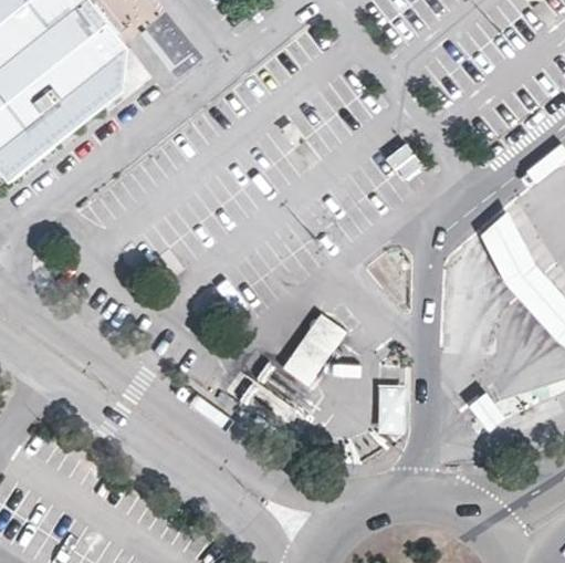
[(123,90),(126,48),(87,0),(0,0),(0,174),(6,181),(123,90)]
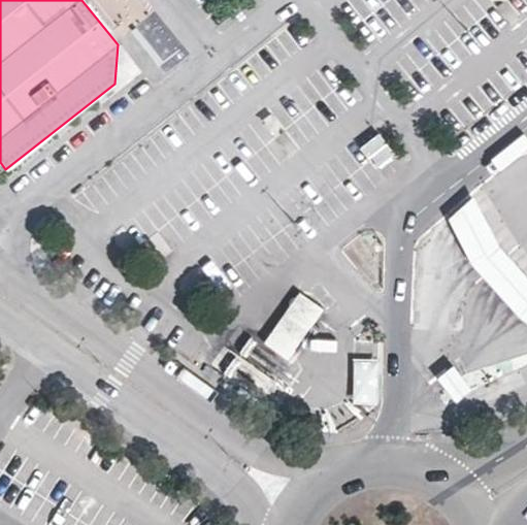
[(499,250),(493,236),(473,197),(445,224),(462,258),(471,275),(493,300),(509,318),(526,328),(526,280),(523,275),(499,250)]
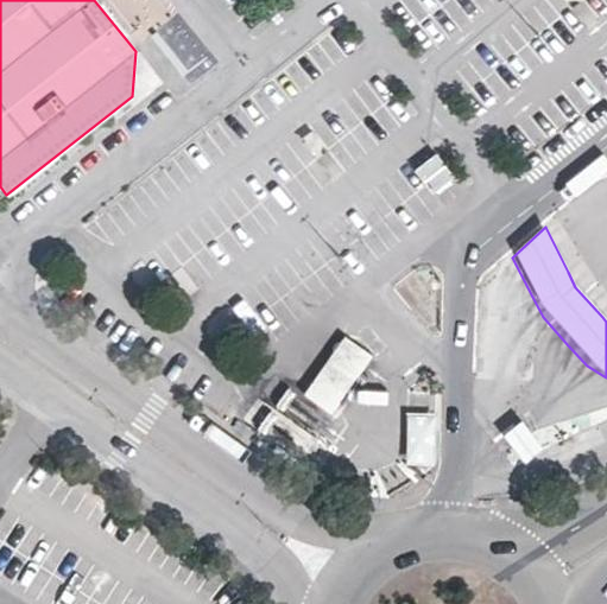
[(372,354),(343,335),(317,374),(303,395),(332,414),(347,392),(372,354)]
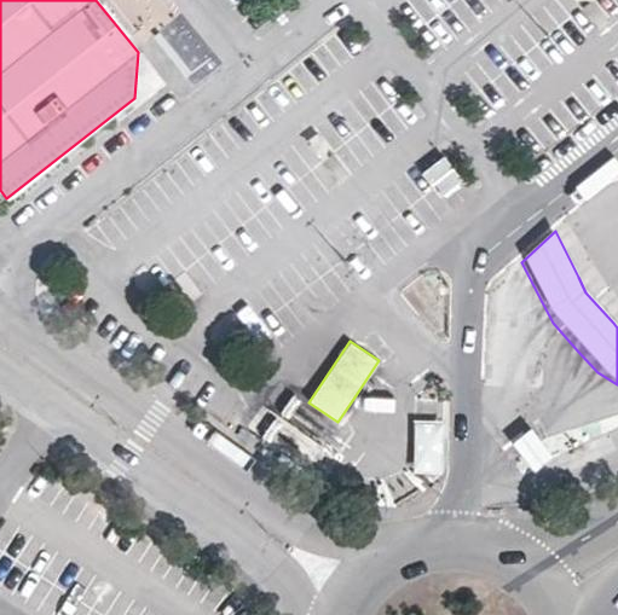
[(301,401),(293,394),(277,413),(286,421),(301,401)]
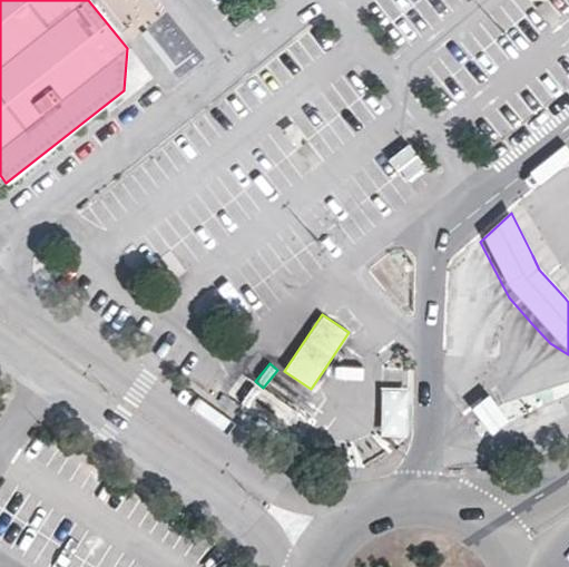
[(379,436),(406,437),(409,387),(381,387),(379,436)]
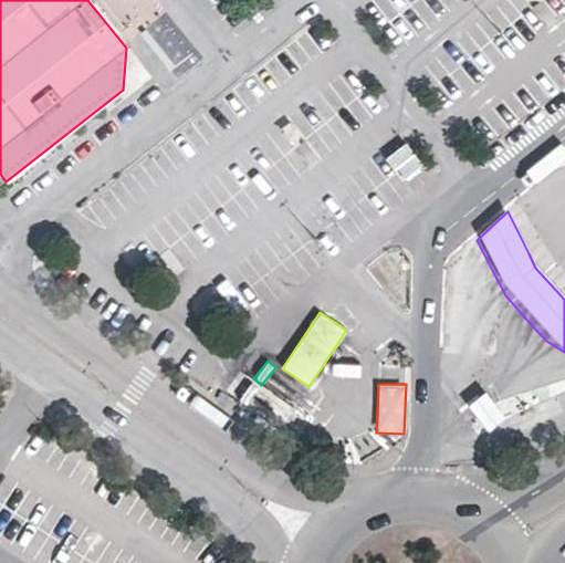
[(268,398),(260,392),(246,409),(253,415),(268,398)]
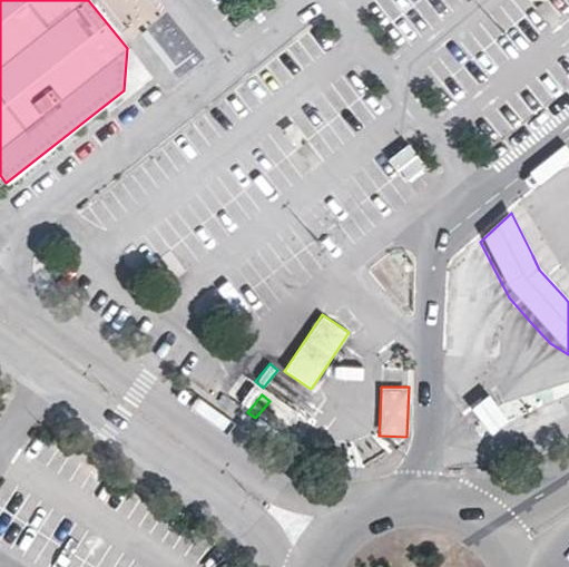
[(503,421),(496,412),(479,427),(487,436),(489,433),(501,422),(503,421)]
